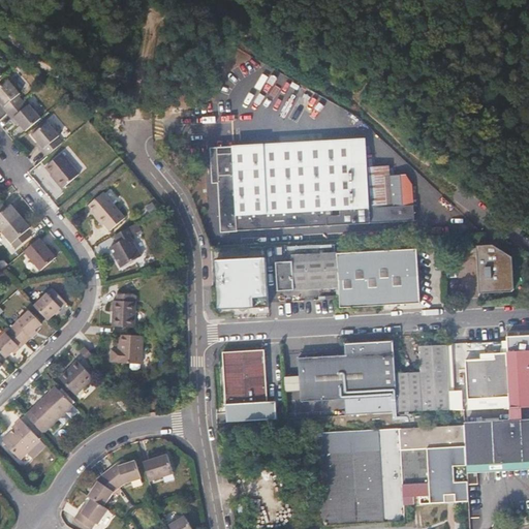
[(0,102),(0,103),(9,115),(26,101),(21,96),(23,94),(11,81),(0,90),(0,98),(2,101),(0,102)]
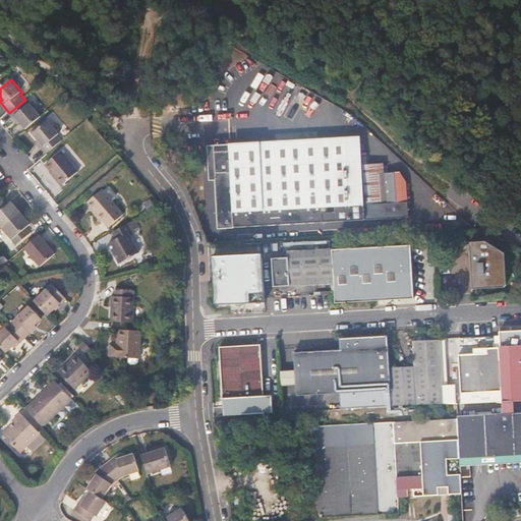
[(25,100),(9,113),(18,125),(21,122),(27,130),(43,117),(32,103),(30,105),(25,100)]
